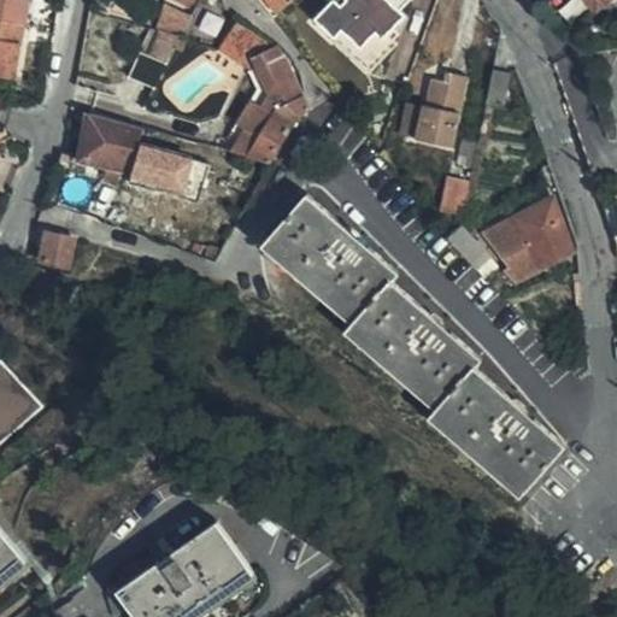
[(0,0),(0,68),(22,72),(34,0),(0,0)]
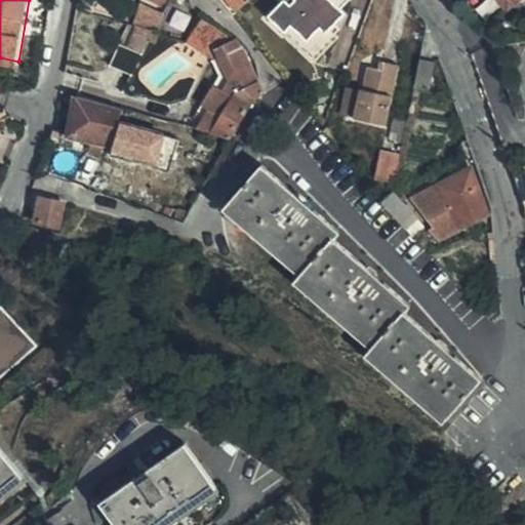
[(220,0),(234,15),(251,0),(220,0)]
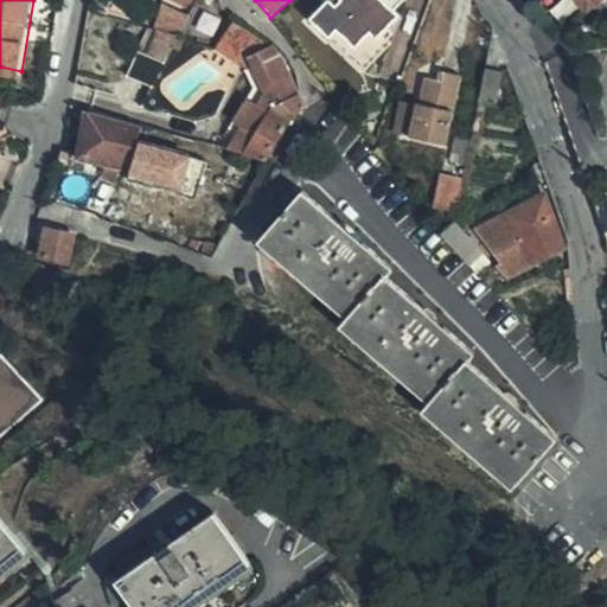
[(324,33),(330,39),(338,29),(372,64),(390,45),(387,43),(393,36),(388,29),(401,18),(395,11),(406,0),(342,0),(343,0),(336,7),(330,0),(328,0),(311,19),(317,26),(318,24),(325,31),(324,33)]
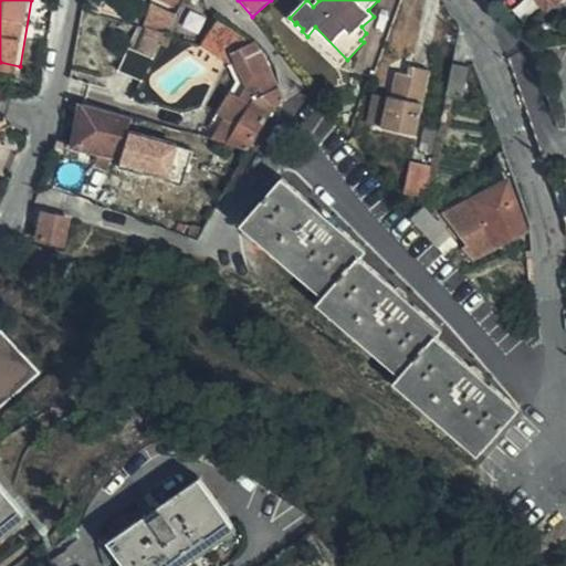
[(533,0),(545,16),(551,10),(542,0),(533,0)]
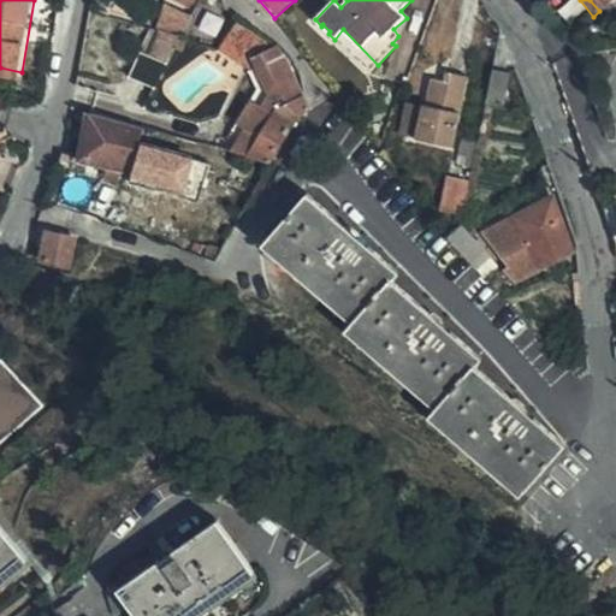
[(590,0),(599,11),(603,7),(615,0),(590,0)]
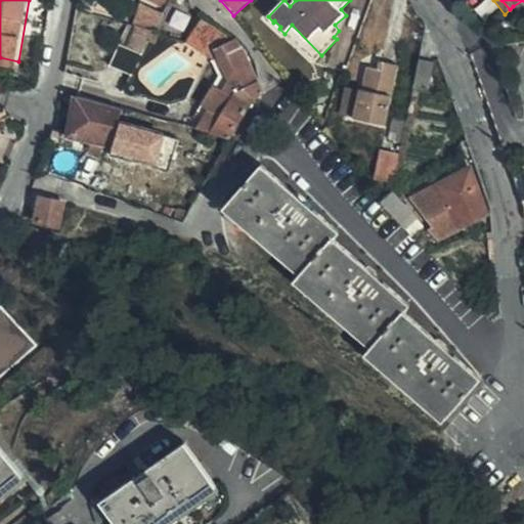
[(142,6),(135,29),(148,33),(156,33),(164,16),(142,6)]
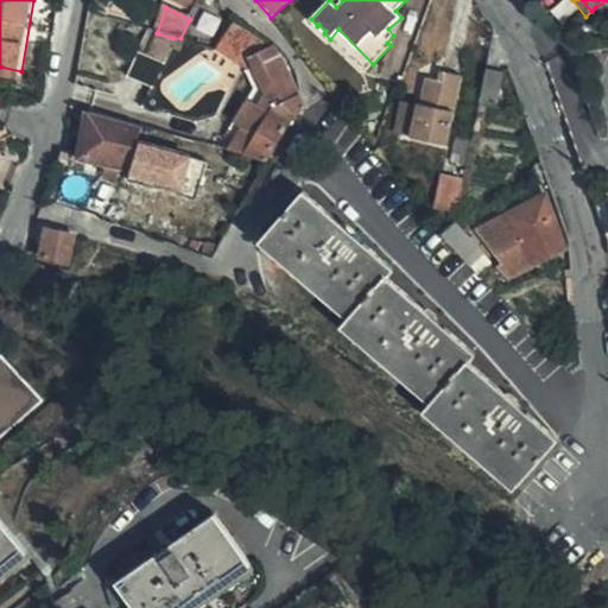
[(274,46),(276,46),(274,44),(238,20),(216,49),(234,63),(246,48),(255,55),(274,46)]
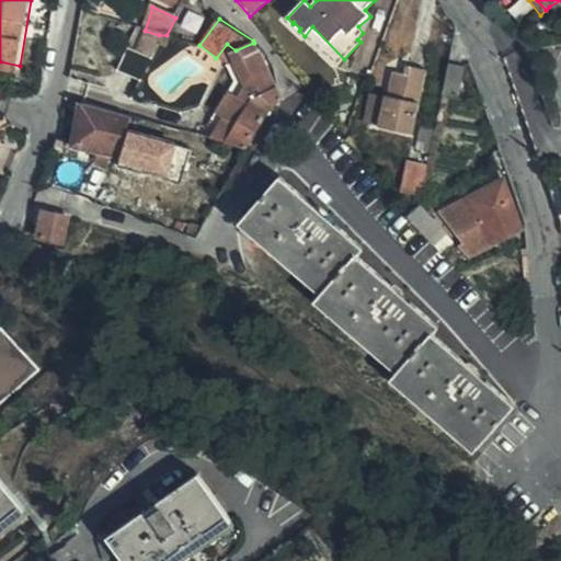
[(312,26),(305,36),(336,67),(344,59),(312,26)]
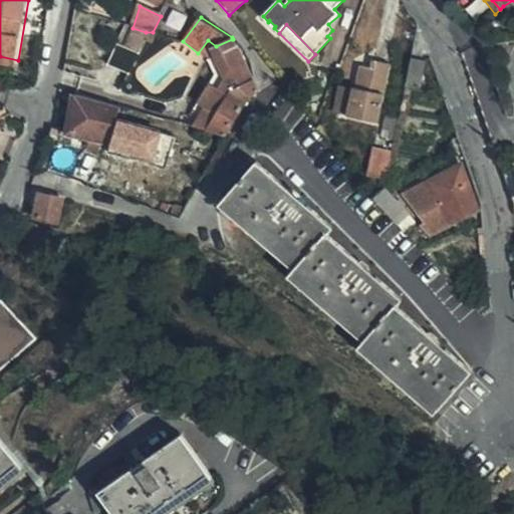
[(146,32),(133,28),(125,47),(116,44),(107,64),(132,76),(148,41),(153,32),(146,32)]
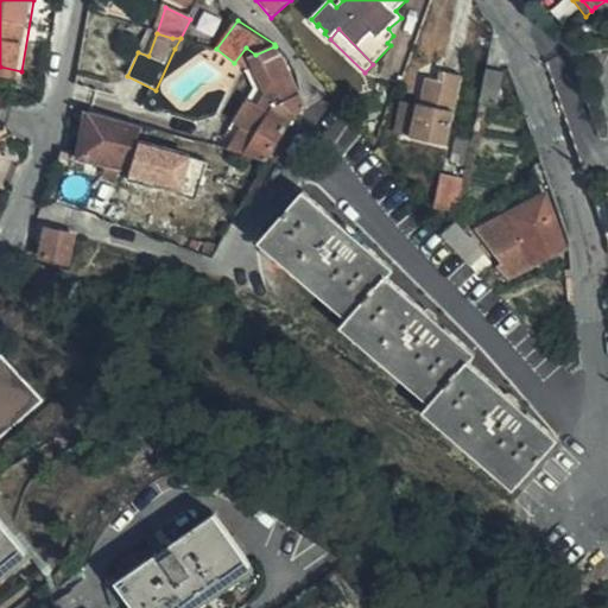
[(182,51),(188,40),(185,39),(181,38),(175,49),(182,51)]
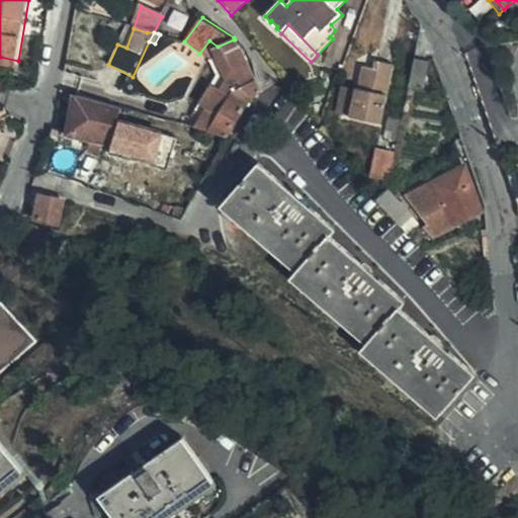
[(248,103),(262,92),(241,48),(239,48),(234,39),(218,47),(212,50),(218,59),(228,79),(234,91),(232,95),(222,90),(218,88),(206,108),(195,128),(228,139),(229,137),(236,126),(248,103)]
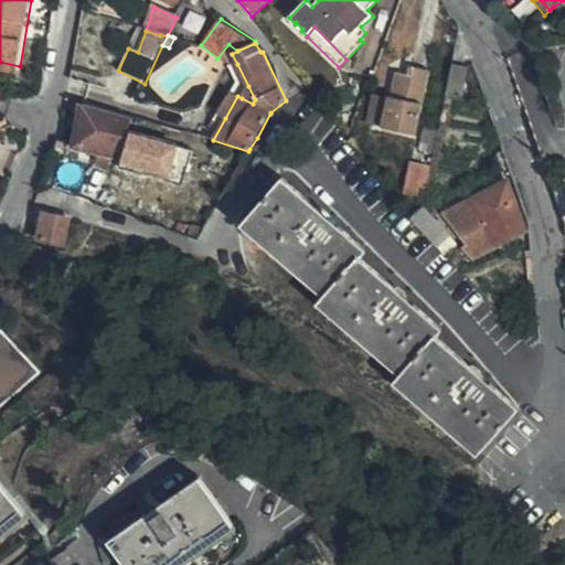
[(217,59),(228,67),(237,64),(232,54),(237,51),(228,44),(217,59)]
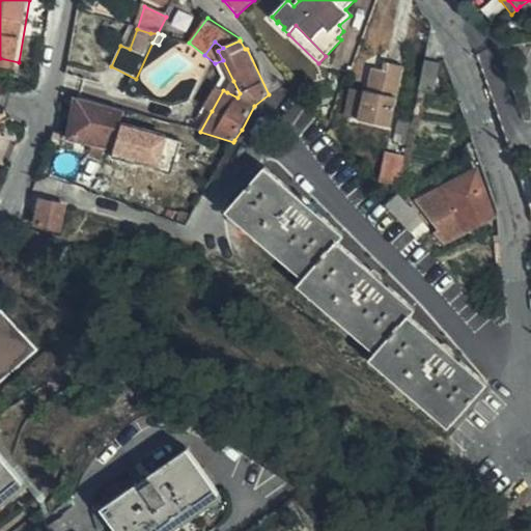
[(19,62),(0,58),(0,64),(18,67),(19,62)]
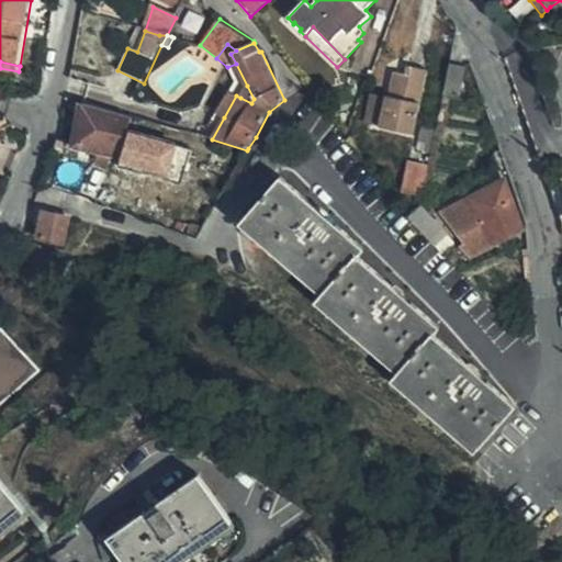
[(232,91),(228,92),(236,96),(240,98),(247,86),(236,64),(227,67),(235,80),(232,91)]
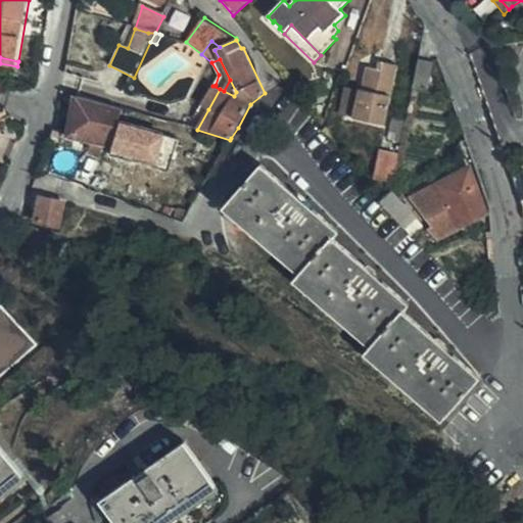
[(433,64),(418,61),(413,90),(428,92),(433,64)]
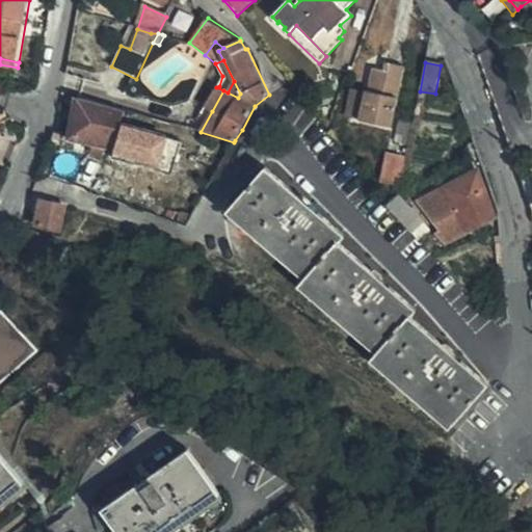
[(368,91),(365,91),(358,121),(360,121),(393,128),(405,67),(386,63),(384,71),(373,69),(368,91)]
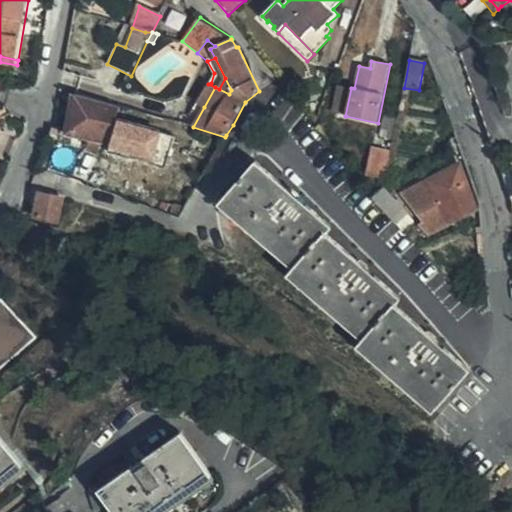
[(231,90),(225,78),(219,89),(229,94),(231,90)]
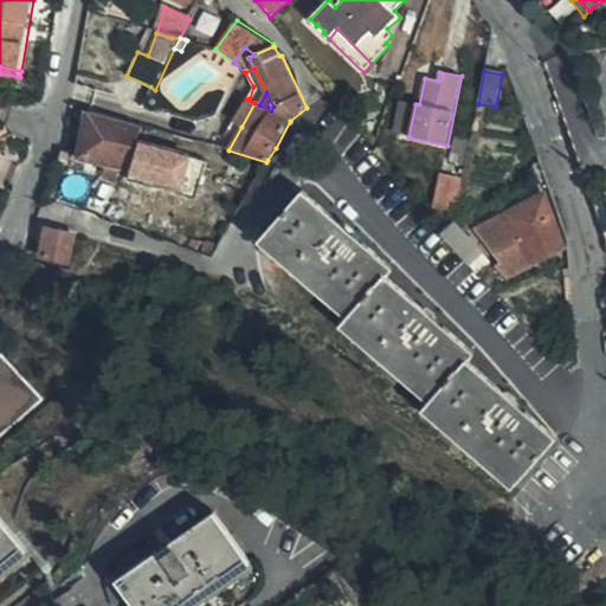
[(246,100),(233,122),(242,127),(255,103),(246,100)]
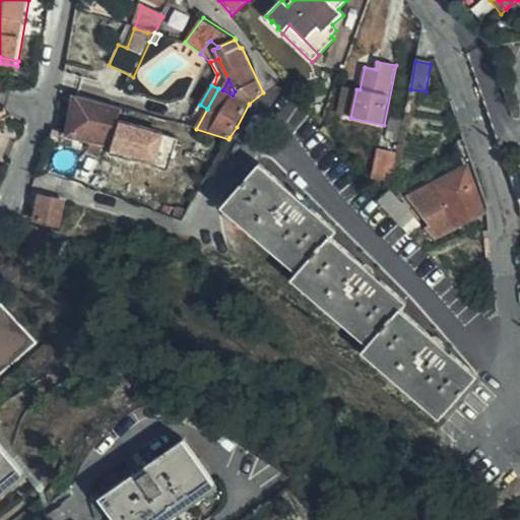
[(350,118),(356,89),(345,87),(339,115),(350,118)]
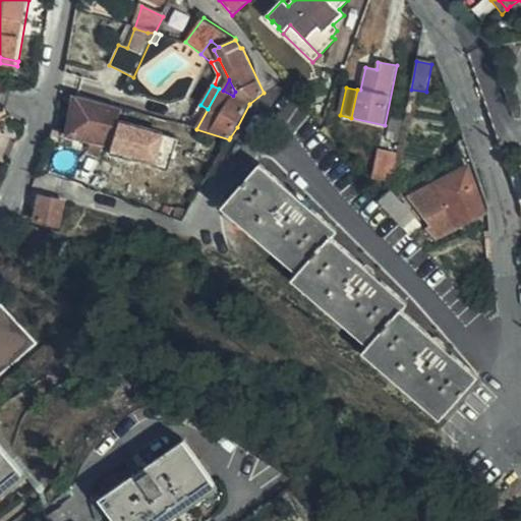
[(121,109),(75,97),(68,136),(106,145),(115,124),(119,113),(121,109)]
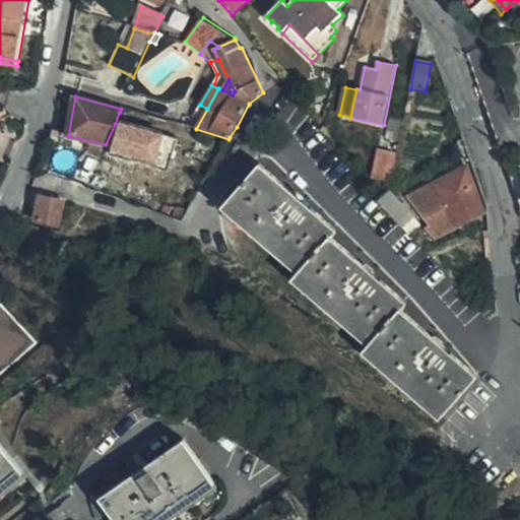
[(181,125),(196,129),(207,109),(200,105),(192,120),(185,117),(181,125)]
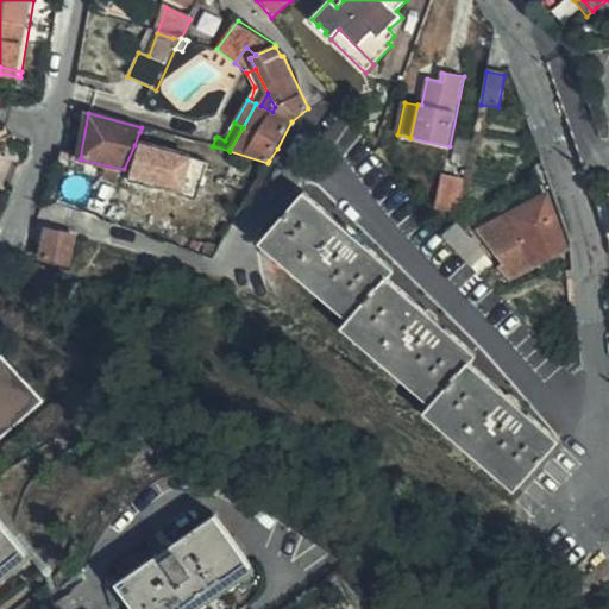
[(139,132),(135,145),(151,151),(156,138),(139,132)]
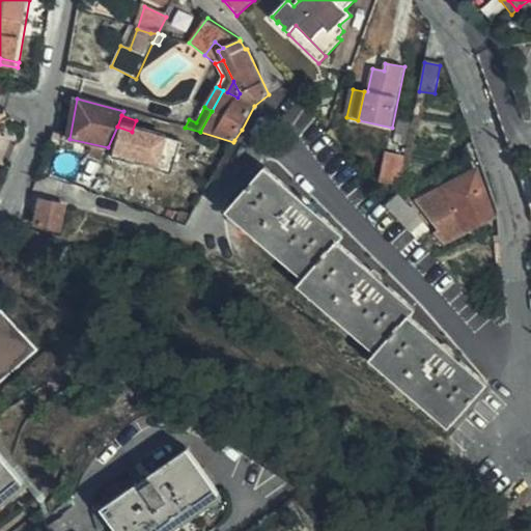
[(401,145),(404,132),(395,130),(393,142),(401,145)]
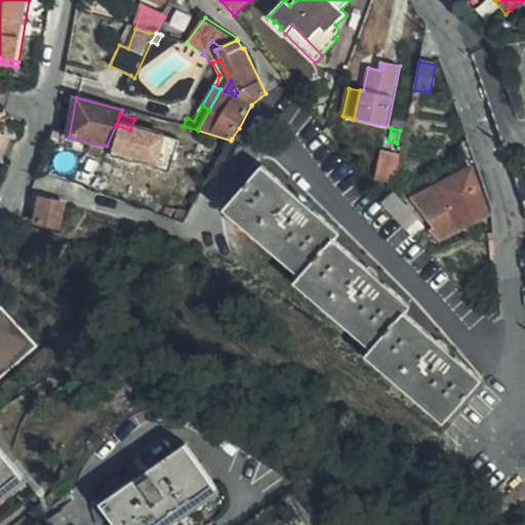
[(376,178),(395,183),(400,157),(382,154),(376,178)]
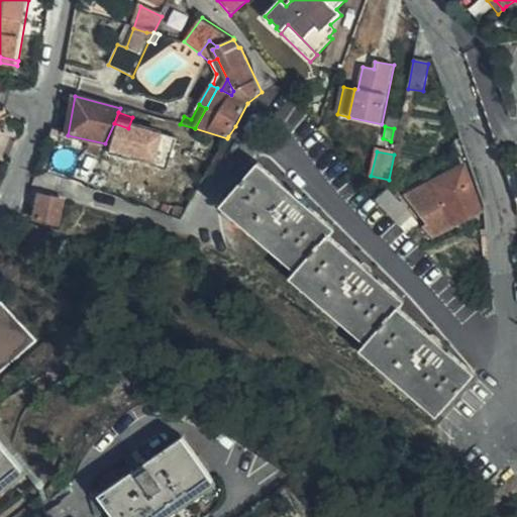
[(481,212),(463,167),(432,183),(449,211),(422,227),(432,237),(481,212)]
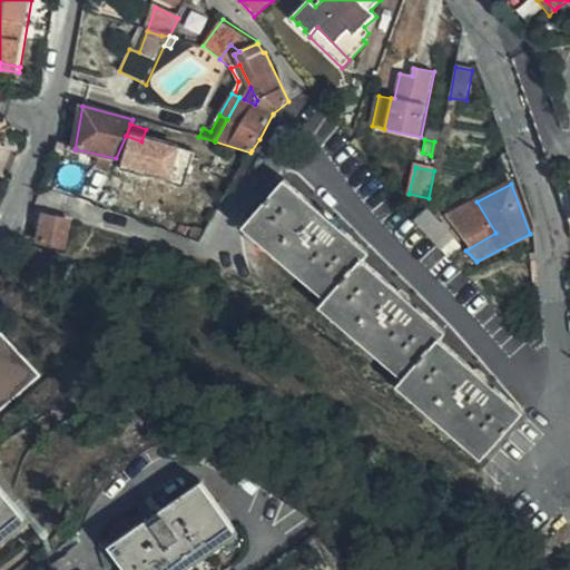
[(397,387),(483,462),(523,416),(439,343),(444,336),(361,264),(366,257),(283,185),(245,227),(328,300),(322,307),(404,380),(397,387)]
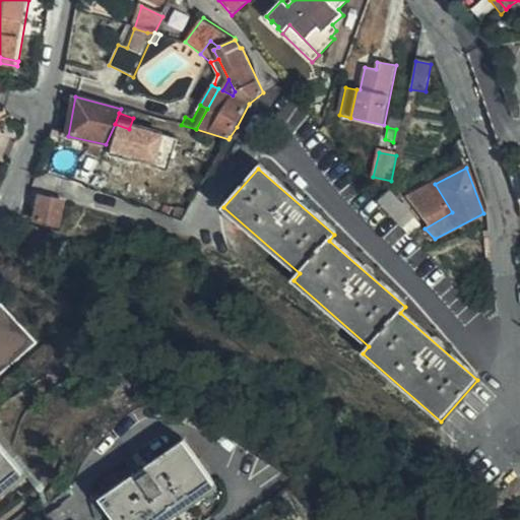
[(389,192),(379,201),(385,208),(397,222),(408,211),(389,192)]
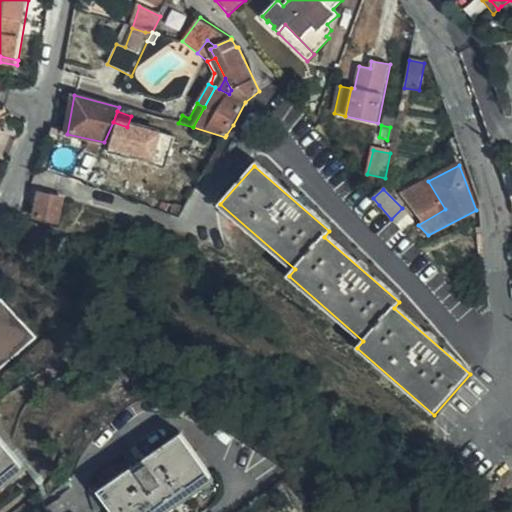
[(64,200),(42,194),(38,218),(59,223),(64,200)]
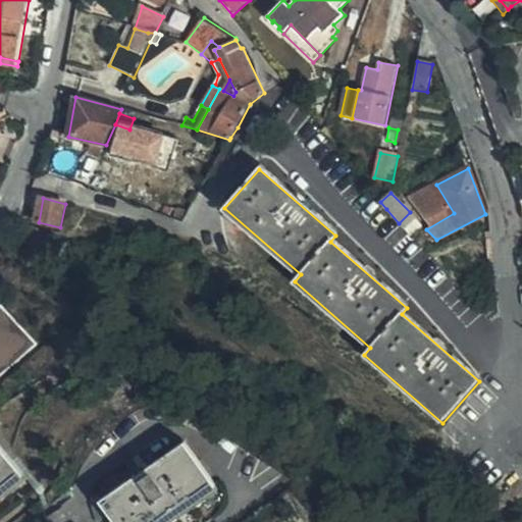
[(171,209),(167,218),(183,223),(188,214),(171,209)]
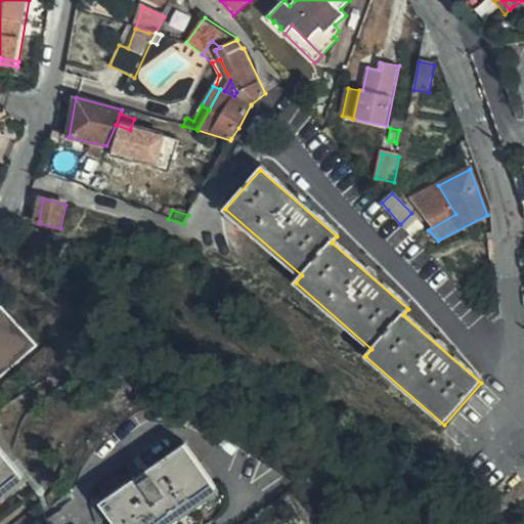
[(0,379),(41,345),(5,304),(0,308),(0,379)]
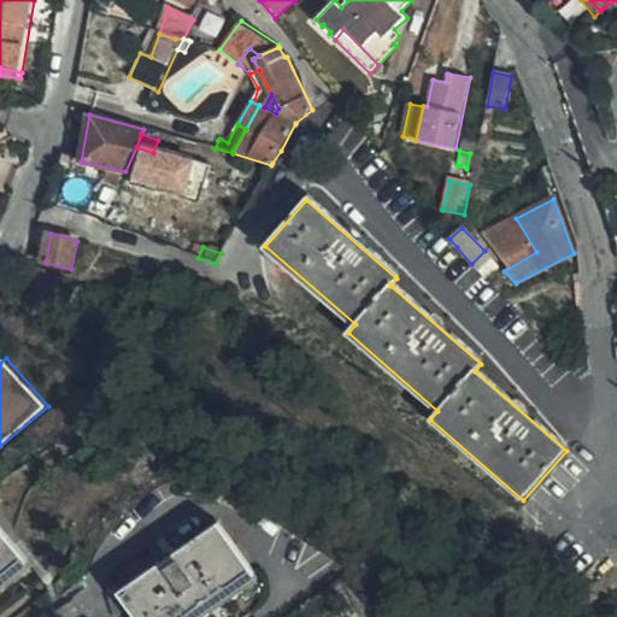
[(588,359),(570,370),(577,378),(577,380),(591,371),(588,359)]
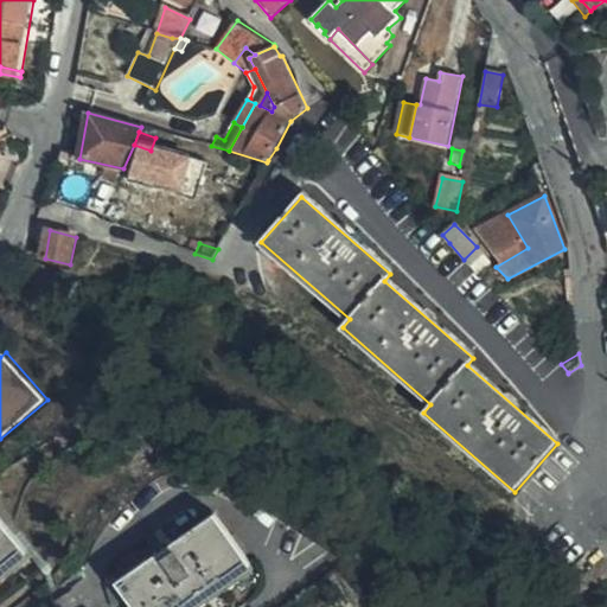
[(139,606),(202,606),(257,568),(219,511),(120,580),(139,606)]
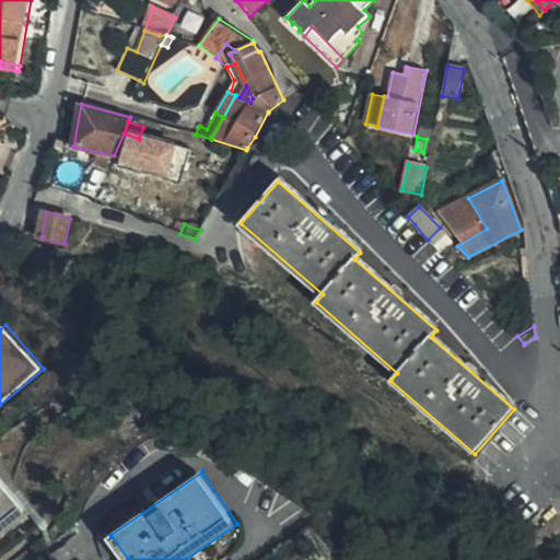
[(0,531),(1,531),(28,509),(0,473),(0,531)]
